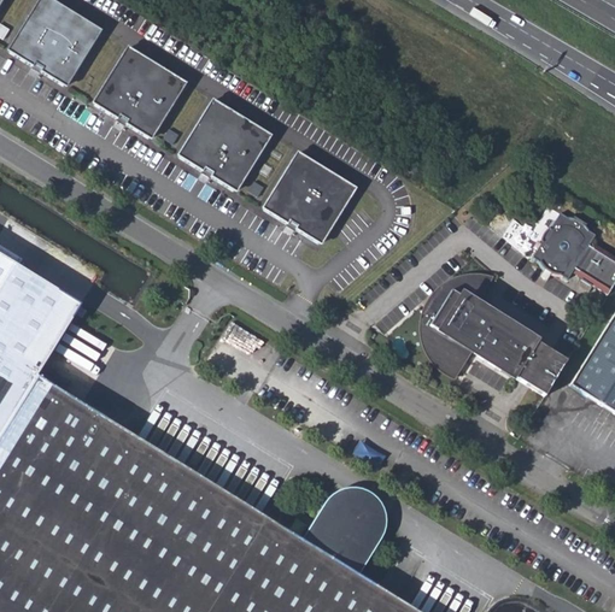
[(37,0),(10,45),(11,49),(34,64),(36,60),(44,65),(42,69),(65,83),(69,82),(101,30),(100,25),(59,0),(37,0)]
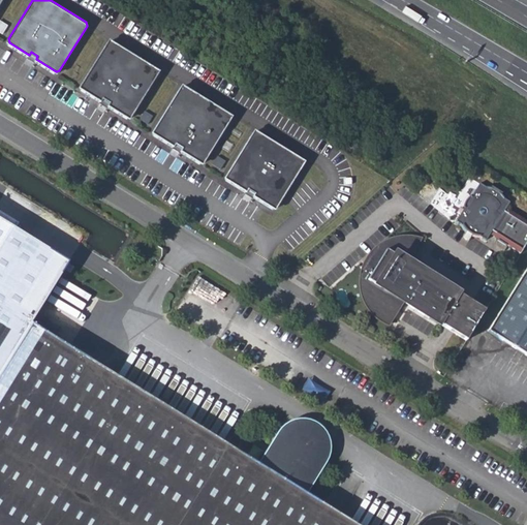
[(113,38),(109,39),(81,84),(82,87),(101,99),(103,97),(110,101),(109,104),(128,117),(132,116),(160,70),(159,67),(113,38)]
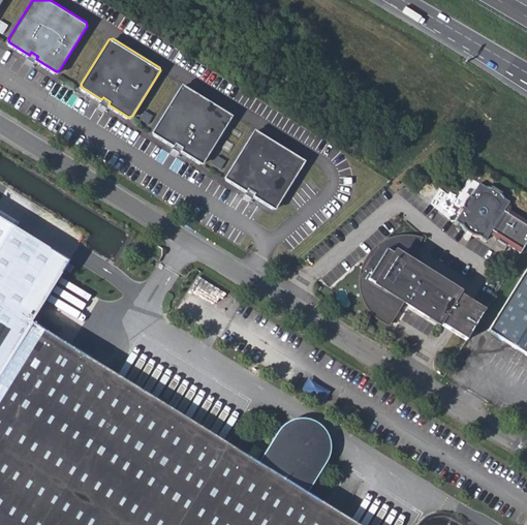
[(186,84),(182,85),(154,129),(155,133),(175,146),(177,143),(184,147),(182,150),(202,162),(206,161),(234,117),(233,113),(186,84)]
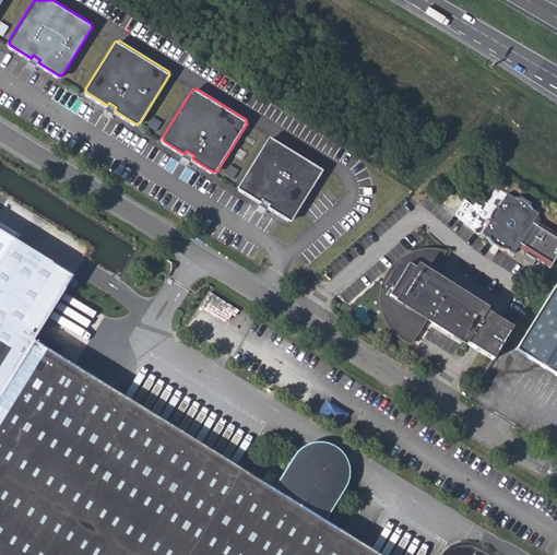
[(274,138),(271,138),(240,186),(241,189),(262,202),(264,200),(272,204),(271,208),(293,221),(324,172),(323,168),(274,138)]
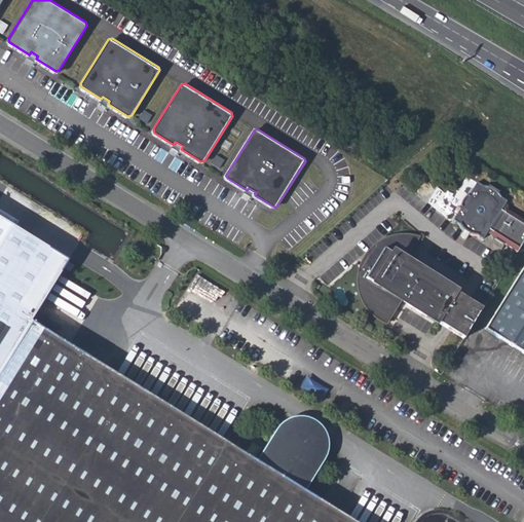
[(519,249),(523,240),(523,219),(504,204),(508,198),(499,193),(499,189),(497,187),(494,185),(490,184),(487,185),(480,181),(472,192),(468,194),(464,197),(463,201),(464,206),(456,219),(465,224),(466,228),(469,230),(473,231),(476,231),(485,236),(490,227),(497,232),(495,235),(509,243),(519,249)]
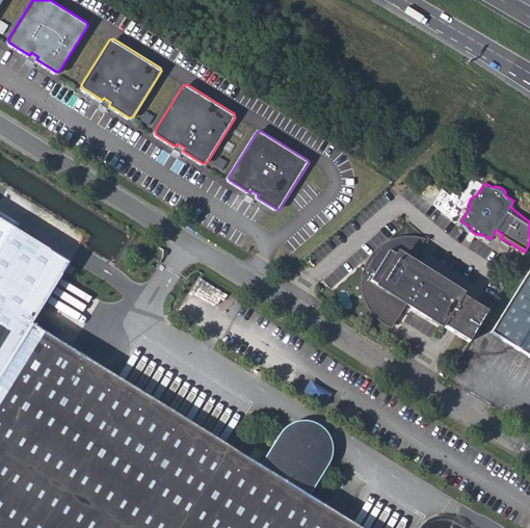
[(0,365),(28,320),(69,255),(0,211),(0,365)]
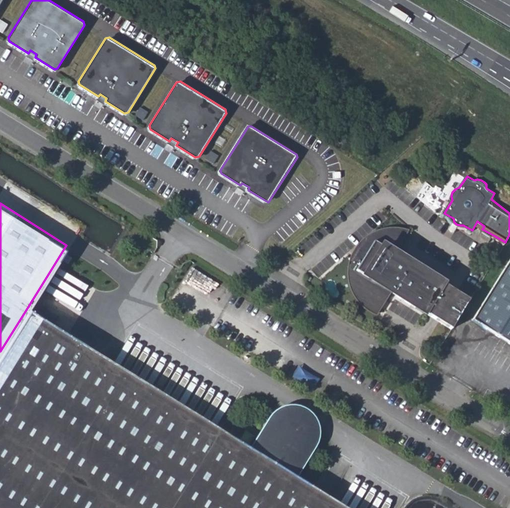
[(406,230),(406,228),(395,228),(384,230),(373,234),(364,241),(356,249),(350,259),(346,270),(345,281),(346,293),(348,295),(356,301),(370,277),(362,272),(349,294),(348,292),(347,281),(349,271),(352,260),(358,251),(365,243),(374,236),(384,232),(395,230),(406,230)]
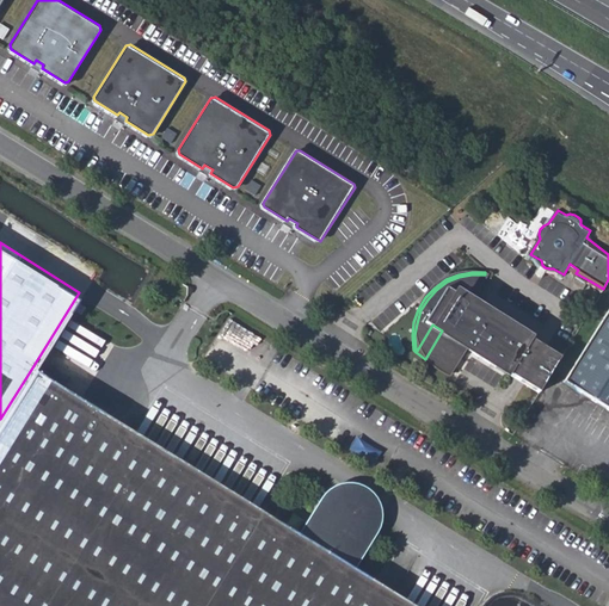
[(416,348),(417,351),(432,325),(442,331),(508,371),(529,336),(469,301),(472,296),(479,300),(485,289),(479,284),(485,274),(472,274),(459,277),(447,282),(436,290),(428,300),(420,310),(417,323),(414,335),(416,348)]
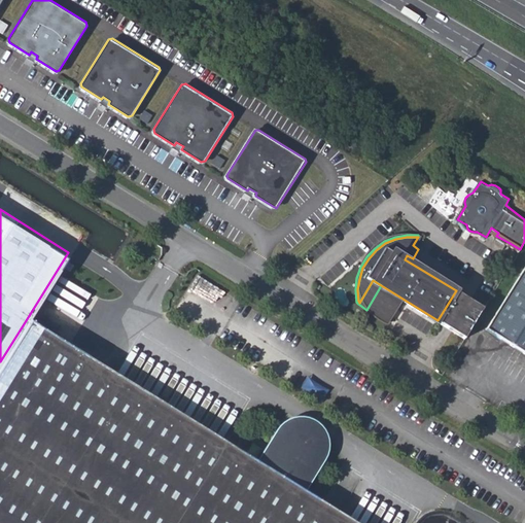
[(524,263),(486,328),(524,352),(524,263)]
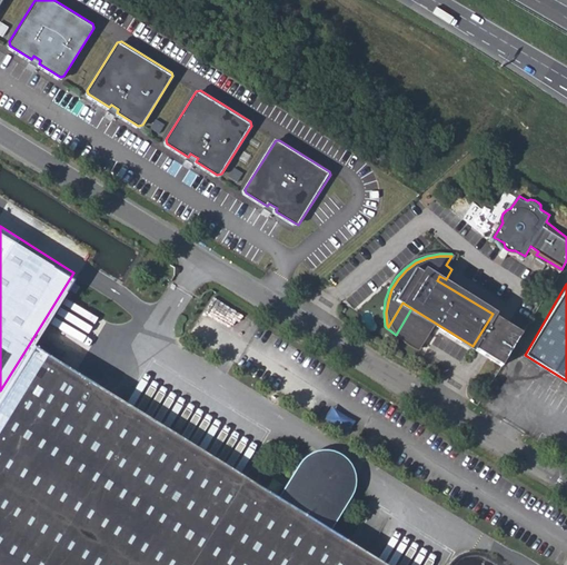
[(523,333),(493,314),(473,346),(503,364),(523,333)]
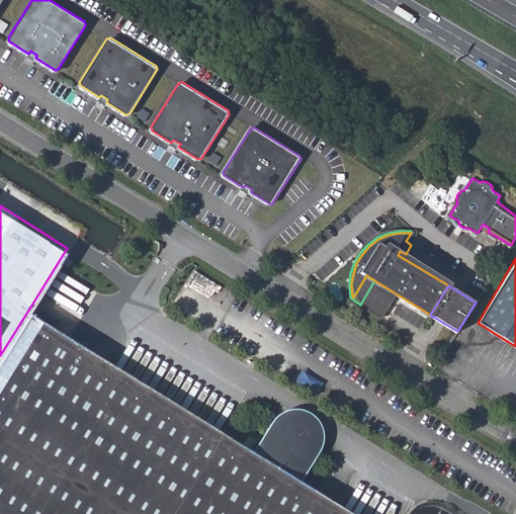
[(0,355),(0,513),(336,513),(288,484),(307,455),(297,450),(309,432),(279,414),(250,461),(133,389),(115,377),(80,356),(86,348),(27,312),(0,355)]
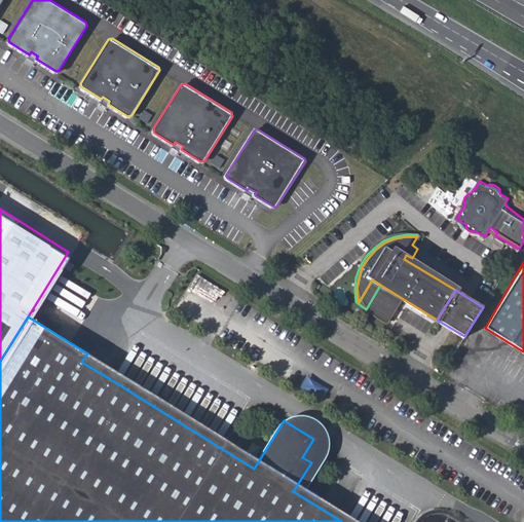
[(256,456),(87,353),(81,362),(117,383),(135,395),(254,469),(284,420),(313,439),(302,457),(311,462),(293,491),(341,521),(360,521),(304,487),(329,448),(329,445),(329,441),(329,437),(329,434),(327,427),(326,426),(325,424),(321,420),(316,416),(313,414),(308,412),(306,412),(304,412),(302,411),(300,411),(295,412),(291,413),(286,415),(281,418),(279,420),(256,456)]
